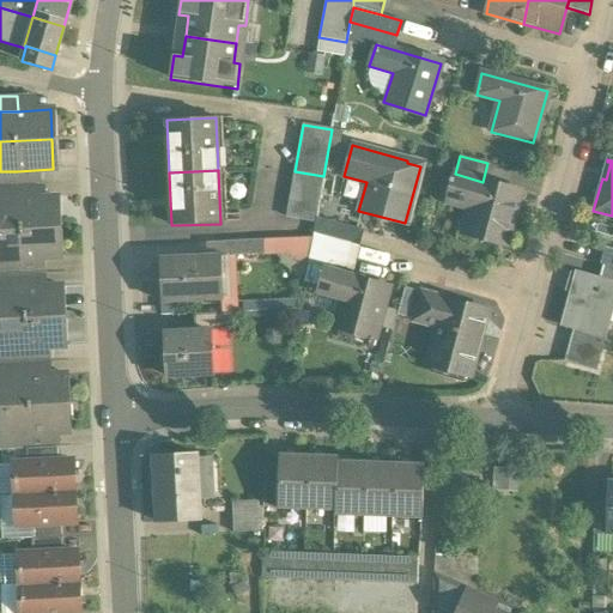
[(0,171),(0,186),(18,186),(17,171),(0,171)]
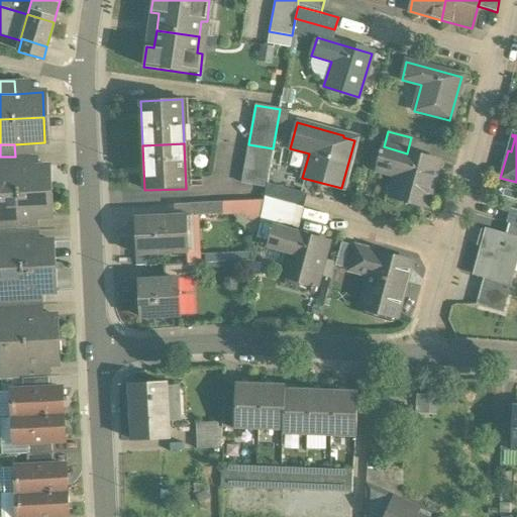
[(273,148),(248,144),(242,184),(266,188),(267,184),(273,148)]
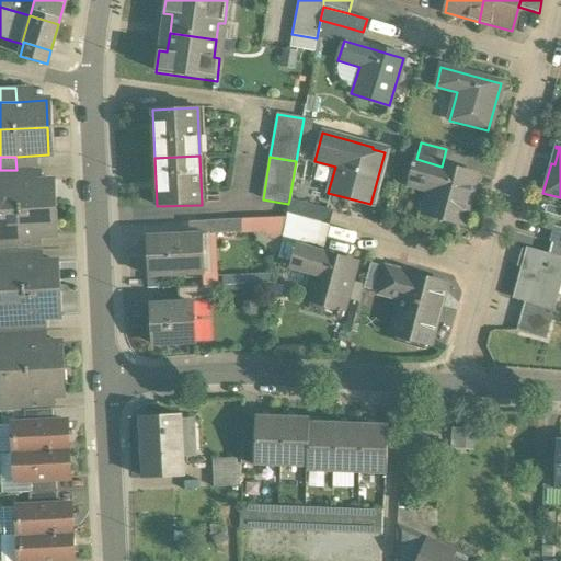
[(442,167),(416,159),(410,180),(432,185),(424,213),(461,222),(474,175),(442,167)]
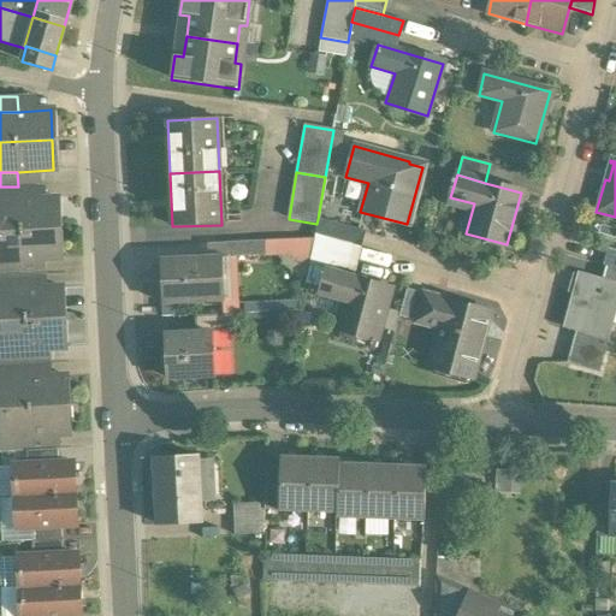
[(18,187),(0,187),(0,201),(18,201),(19,201),(18,187)]
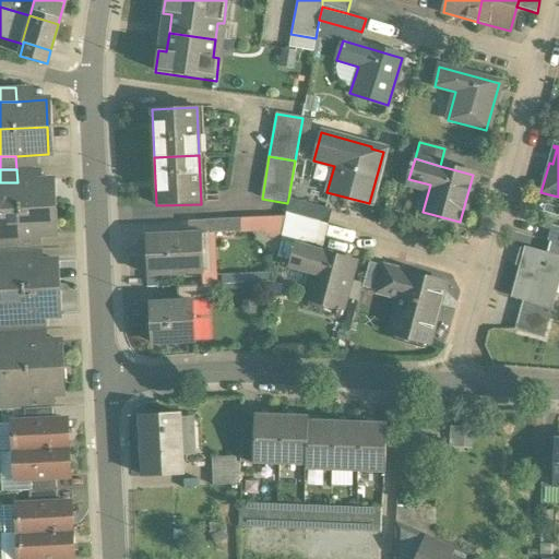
[(16,182),(0,182),(0,210),(50,207),(49,180),(18,182),(16,182)]
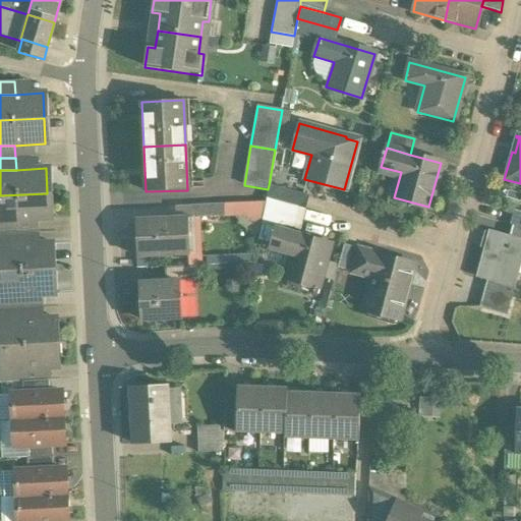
[(268,189),(267,199),(280,203),(304,210),(307,196),(269,185),(268,189)]
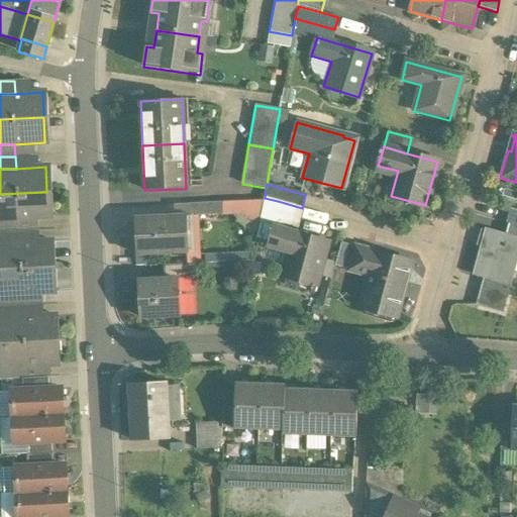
[(46,192),(0,194),(0,219),(18,218),(18,219),(48,217),(46,192)]
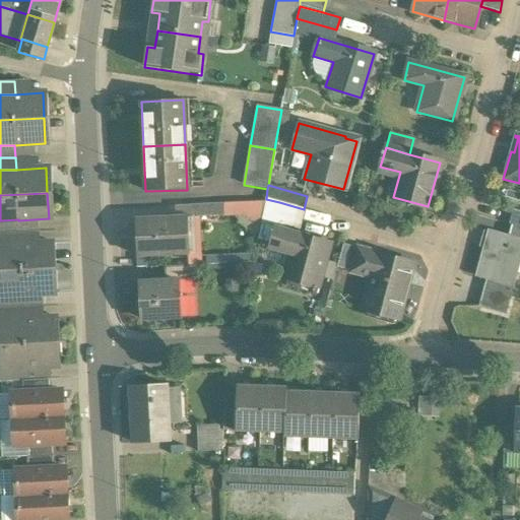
[(297,235),(300,223),(275,216),(279,202),(266,199),(262,225),(274,229),(297,235)]
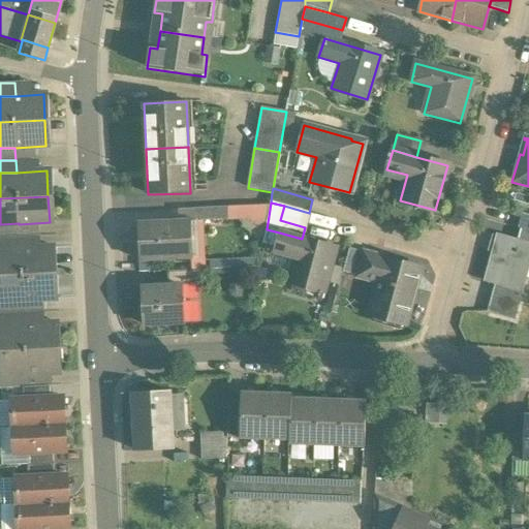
[(309,213),(284,206),(280,220),(305,227),(309,213)]
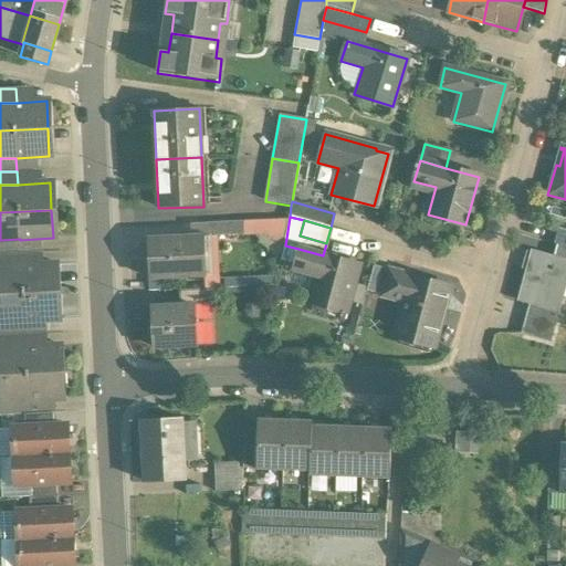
[(241,221),(207,223),(207,237),(242,236),(241,221)]
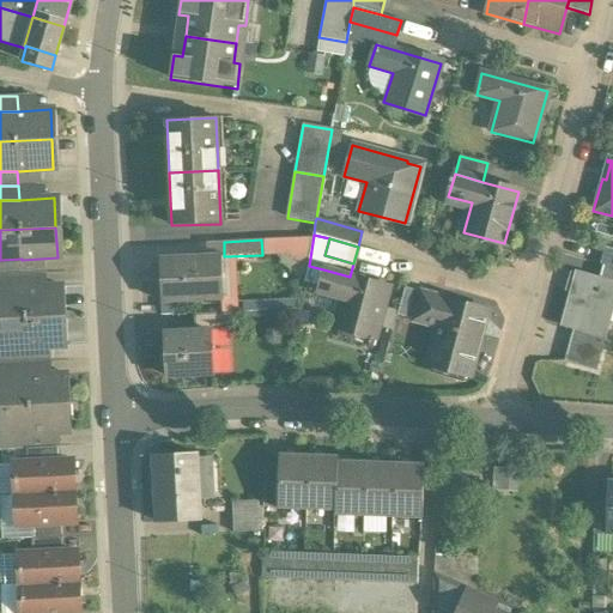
[(612,250),(607,249),(601,266),(604,267),(612,268),(612,250)]
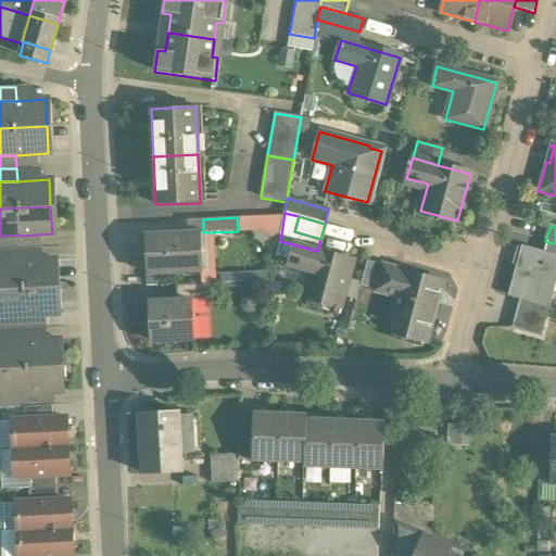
[(199,234),(146,236),(148,274),(201,272),(199,234)]
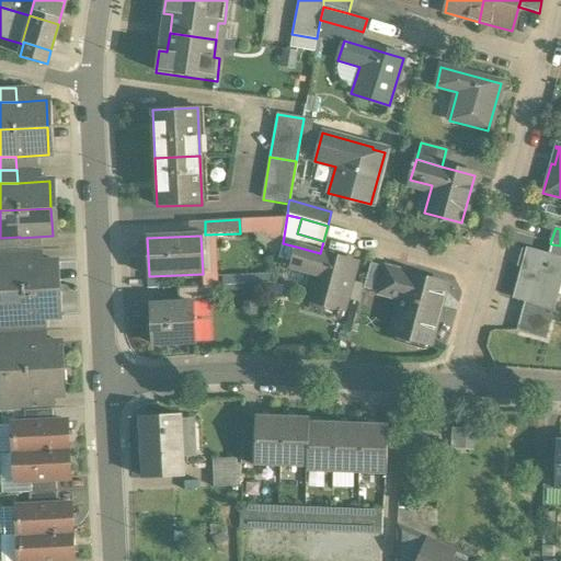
[(20,237),(0,238),(0,251),(20,251),(20,238),(20,237)]
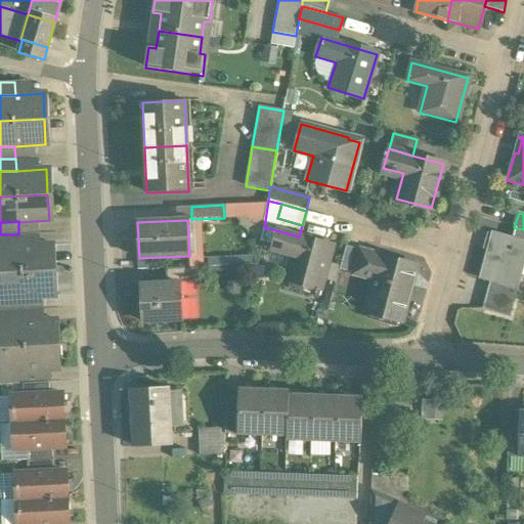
[(523,229),(516,228),(513,238),(523,242),(523,229)]
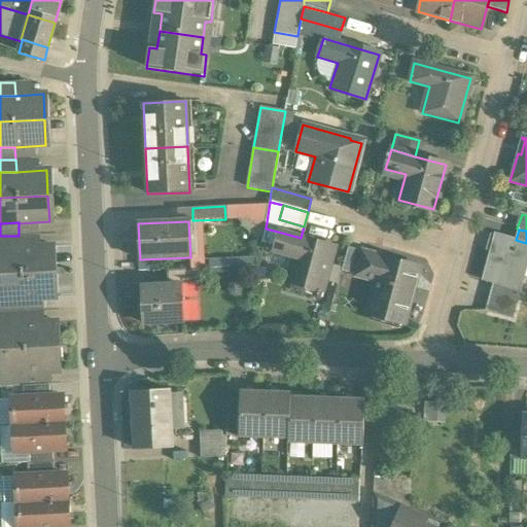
[(301,238),(278,232),(273,251),(292,256),(285,283),(322,292),(335,247),(301,238)]
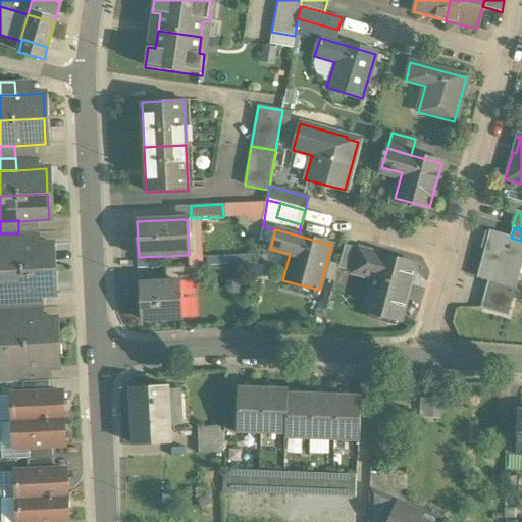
[(521,241),(511,238),(489,232),(478,277),(488,280),(514,286),(520,261),(521,261),(521,241)]
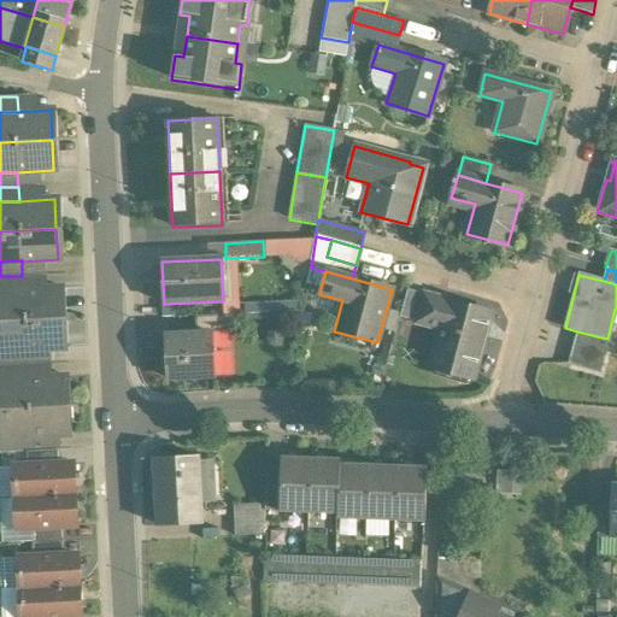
[(22,276),(0,276),(0,292),(23,291),(22,276)]
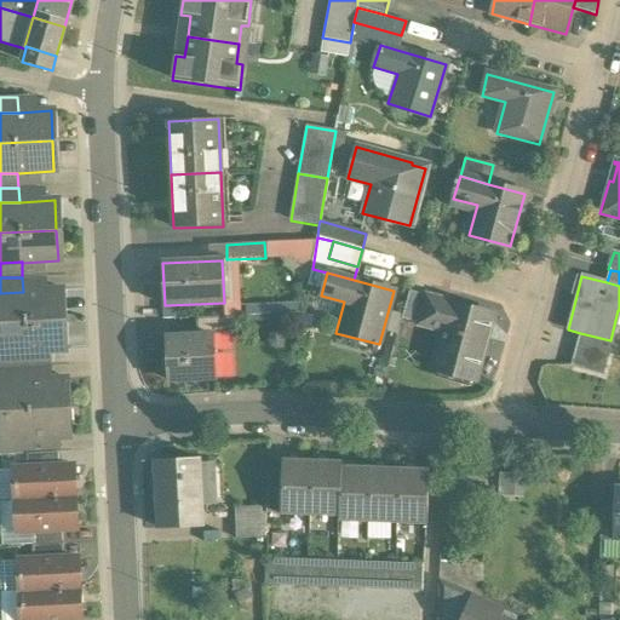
[(23,292),(0,293),(0,322),(61,320),(59,290),(23,292)]
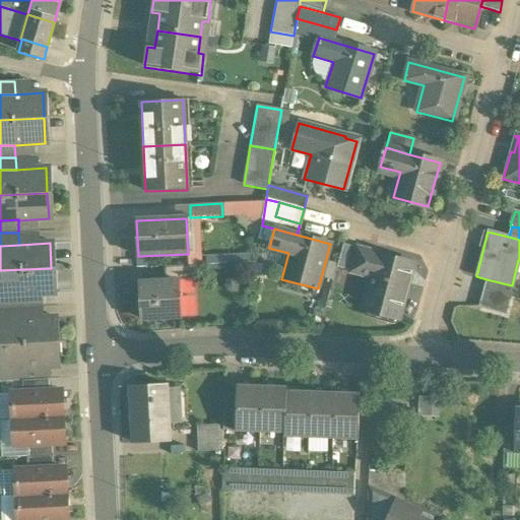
[(337,268),(351,271),(358,249),(343,245),(337,268)]
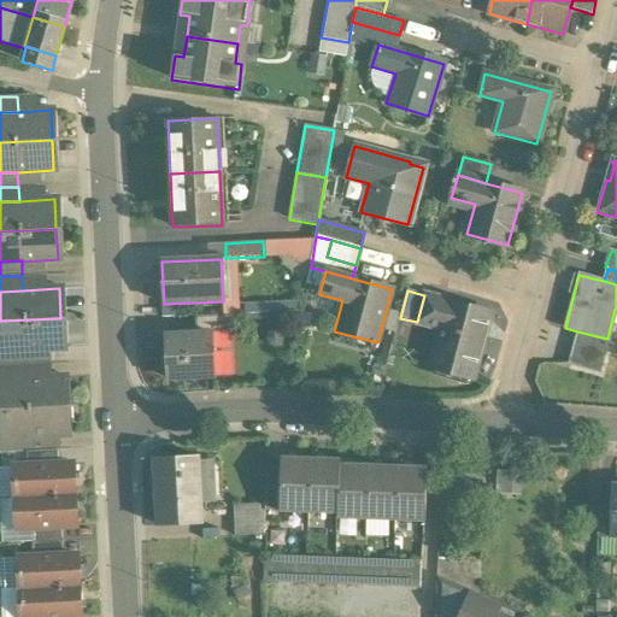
[(489,313),(424,295),(417,322),(440,329),(429,368),(472,378),(489,313)]
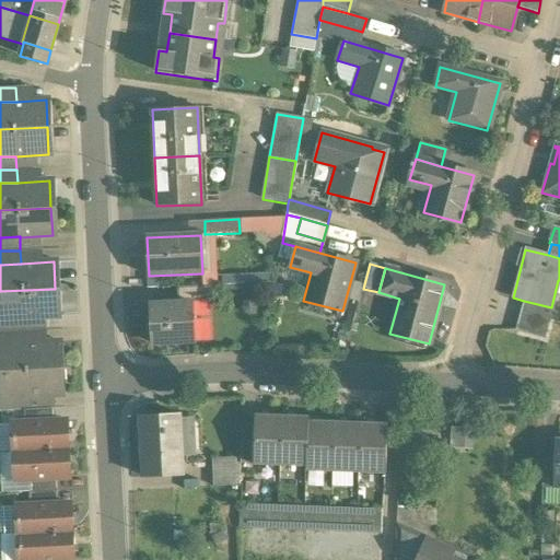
[(213,287),(178,288),(179,303),(191,302),(213,301),(213,287)]
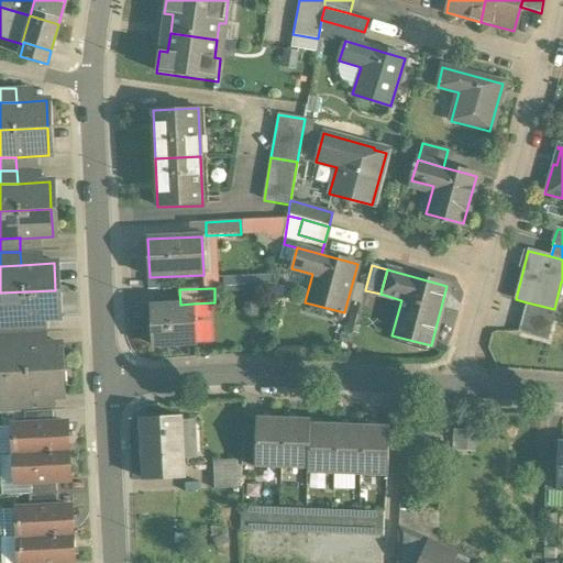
[(55,290),(0,293),(0,320),(24,319),(24,320),(56,318),(55,290)]
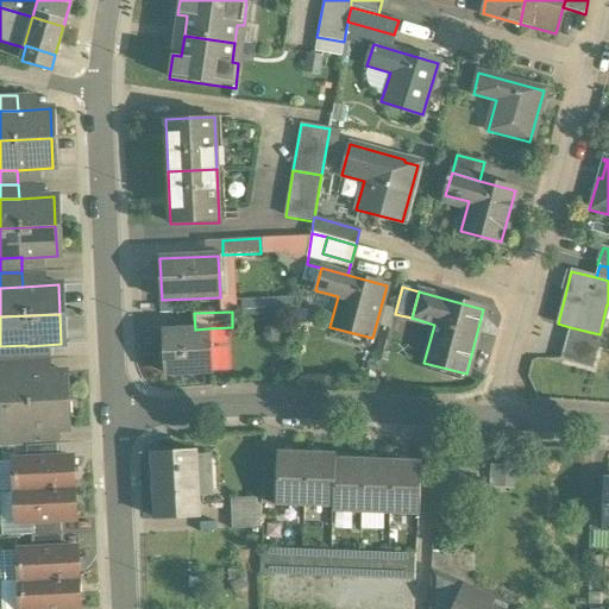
[(408,327),(412,318),(395,314),(393,324),(408,327)]
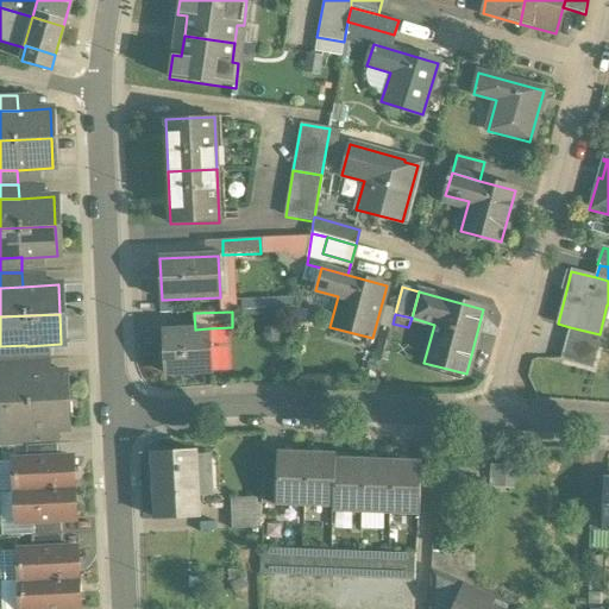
[(600,334),(570,327),(562,360),(590,368),(600,334)]
